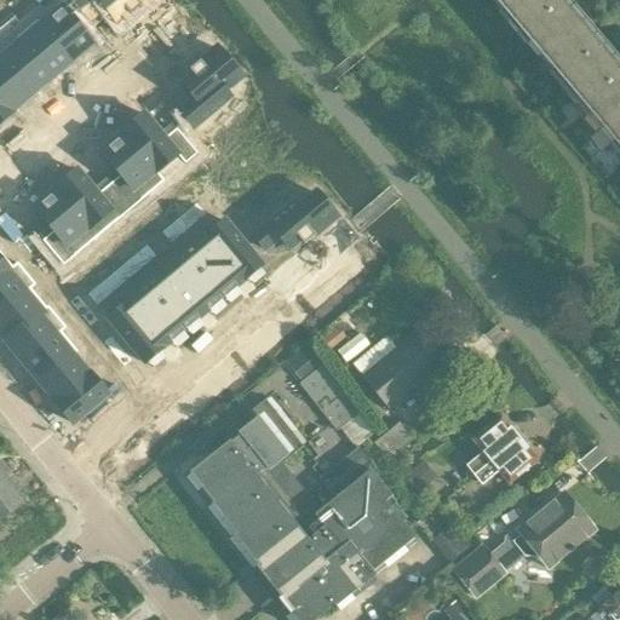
[(78,0),(75,3),(89,19),(103,6),(115,21),(126,12),(130,17),(149,0),(78,0)]
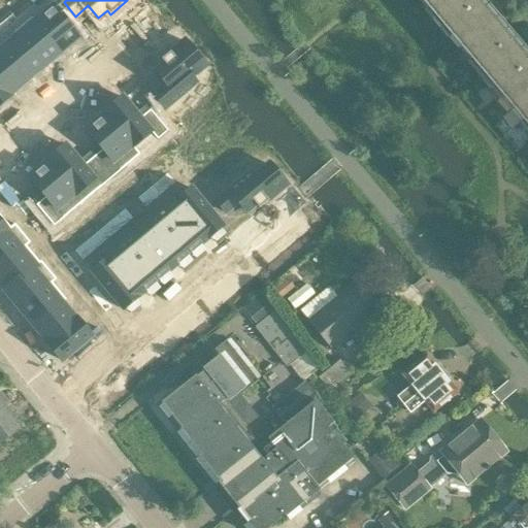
[(420,0),(444,28),(461,48),(462,50),(487,78),(488,79),(513,109),(514,109),(527,127),(527,63),(519,53),(523,48),(514,38),(509,42),(493,22),(497,19),(496,19),(488,8),(486,5),(482,9),(473,0),(420,0)]
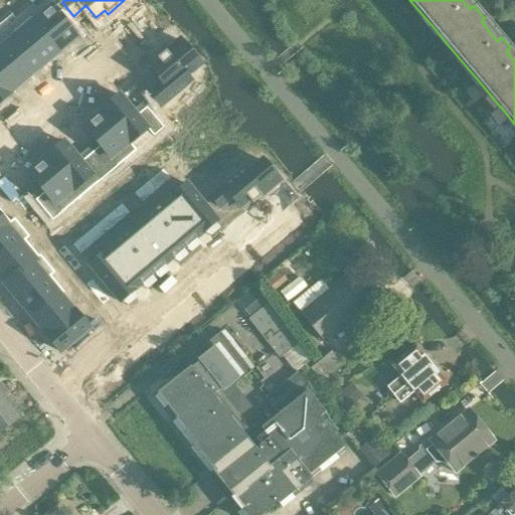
[(33,21),(58,52),(76,38),(50,7),(33,21)]
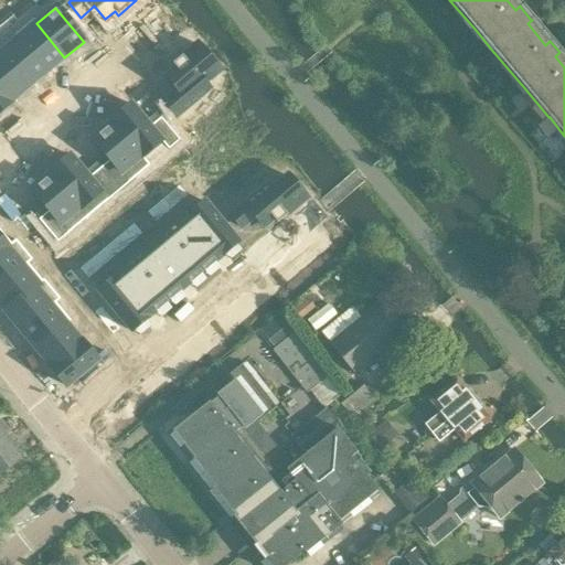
[(33,19),(13,35),(17,40),(18,39),(46,73),(64,57),(36,23),(33,19)]
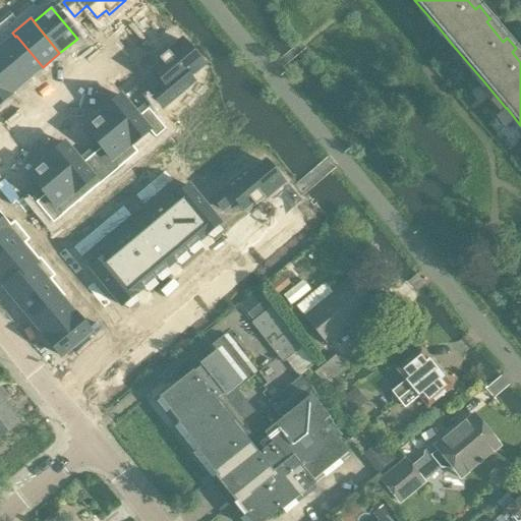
[(0,49),(0,50),(25,81),(43,67),(16,36),(15,37),(0,49)]
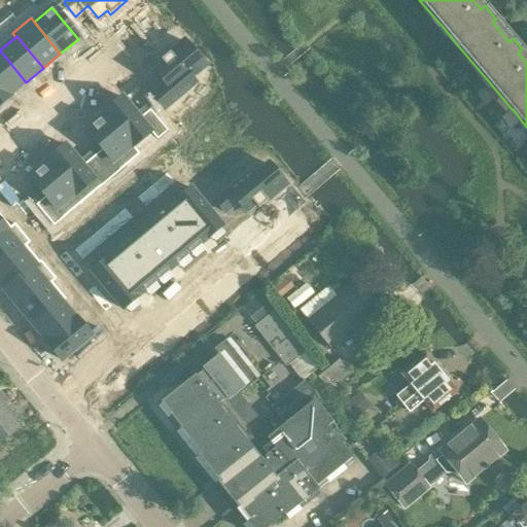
[(165,84),(152,95),(164,109),(177,99),(195,83),(190,79),(204,67),(183,42),(161,61),(164,65),(154,72),(165,84)]
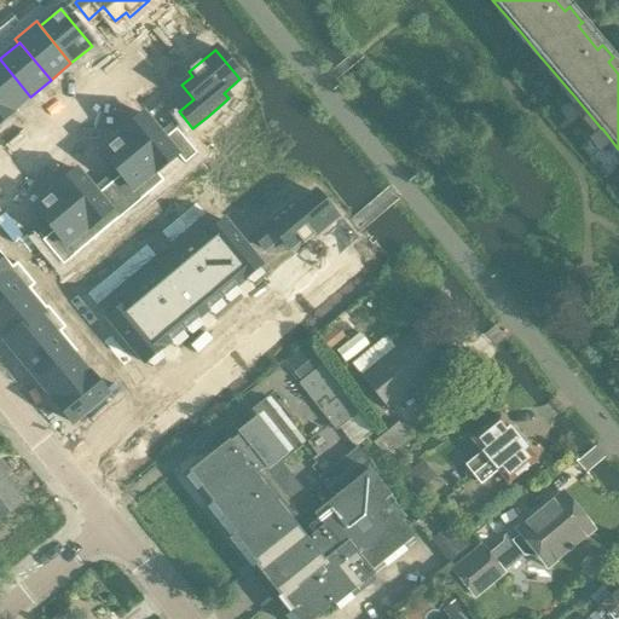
[(0,58),(0,100),(11,114),(30,97),(0,59),(0,58)]
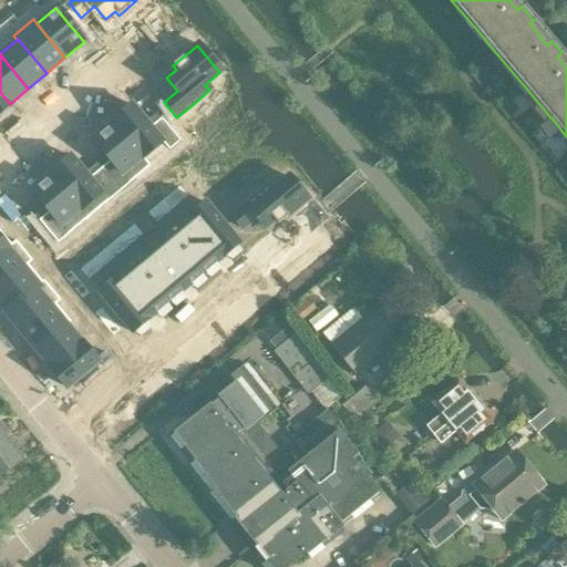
[(0,111),(10,104),(0,92),(0,111)]
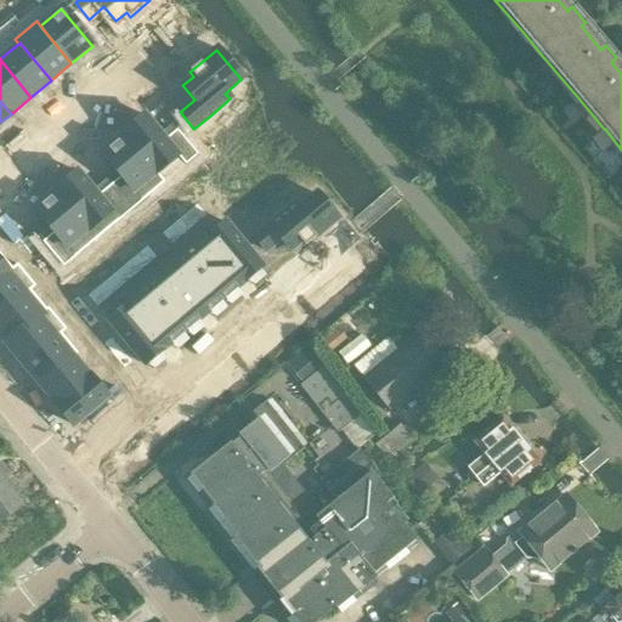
[(145,116),(123,135),(156,174),(156,173),(176,156),(185,165),(197,156),(176,130),(165,140),(145,116)]
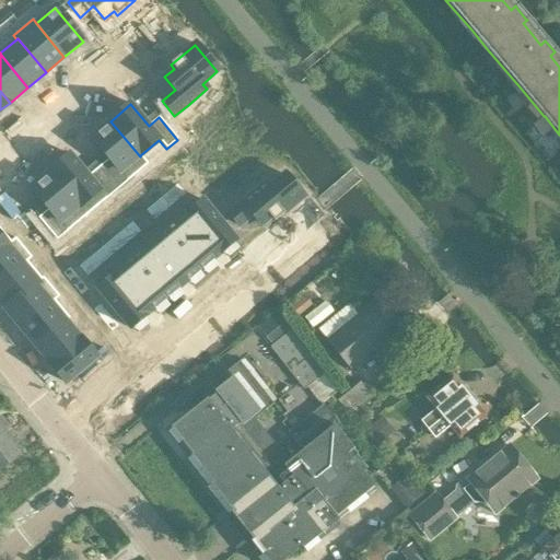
[(111,121),(90,138),(108,160),(98,168),(117,190),(148,165),(140,155),(140,156),(111,121)]
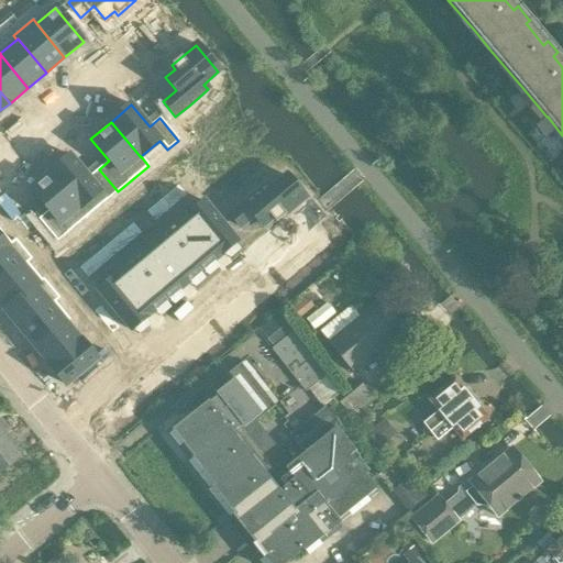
[(70,155),(50,173),(87,217),(118,191),(99,169),(88,178),(84,173),(70,155)]
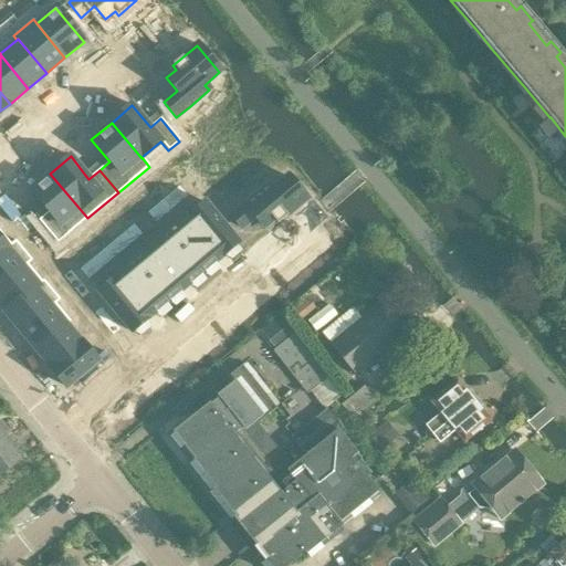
[(50,174),(30,190),(44,207),(49,212),(39,221),(58,243),(87,218),(50,174)]
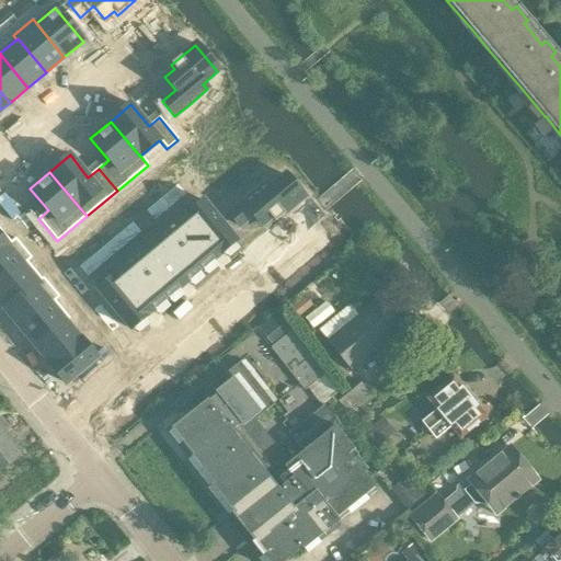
[(242,204),(229,215),(239,227),(252,216),(262,227),(271,219),(274,222),(304,198),(285,175),(268,190),(265,185),(242,204)]
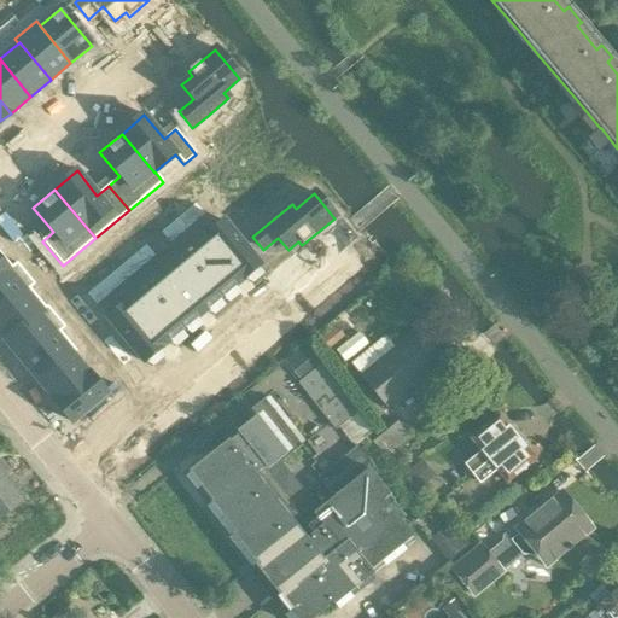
[(196,204),(187,211),(196,222),(204,215),(196,204)]
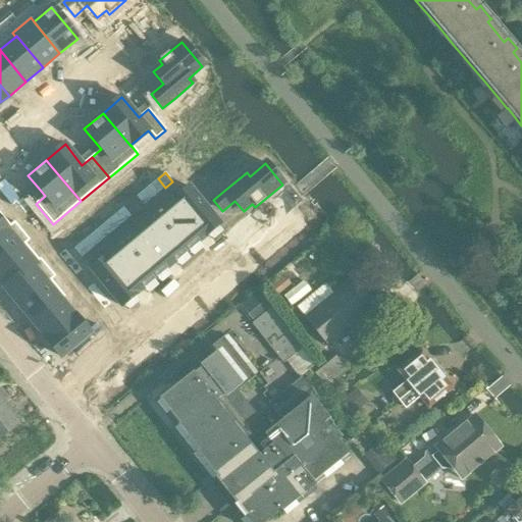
[(158,178),(150,185),(158,194),(165,188),(158,178)]
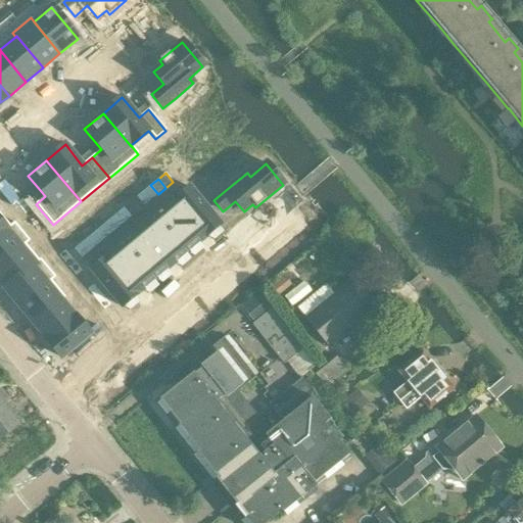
[(150,185),(143,191),(151,200),(158,194),(150,185)]
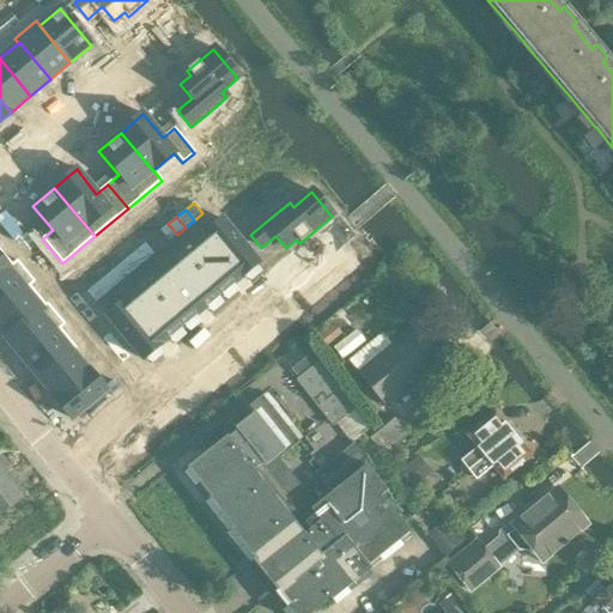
[(220,219),(105,315),(143,360),(258,265),(220,219)]
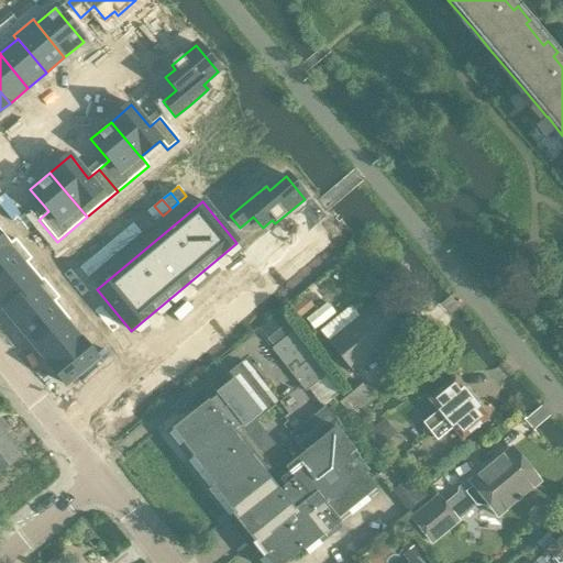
[(154,206),(146,212),(155,222),(163,216),(154,206)]
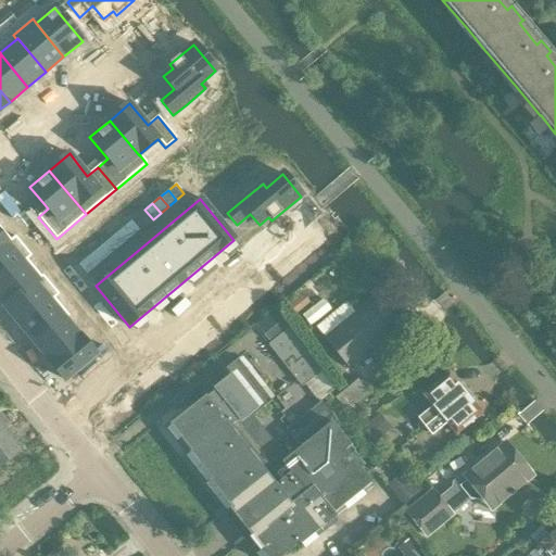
[(26,228),(33,223),(23,211),(16,217),(26,228)]
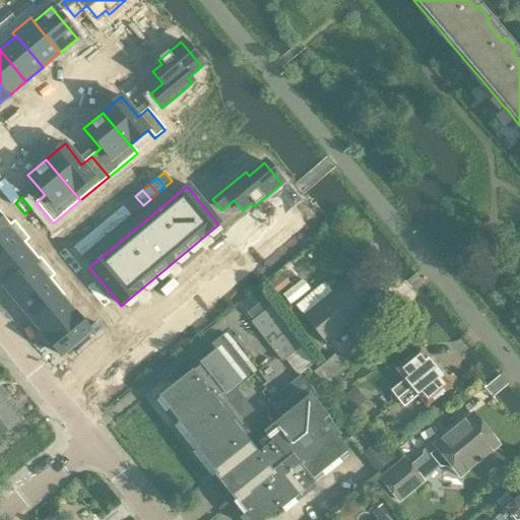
[(123,206),(73,248),(80,257),(131,215),(123,206)]
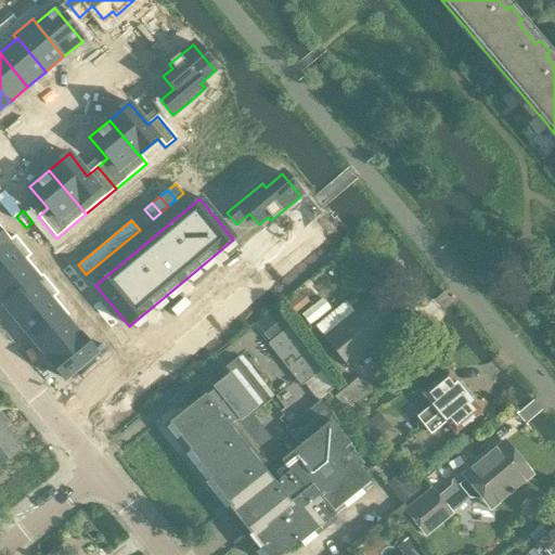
[(44,226),(37,231),(47,242),(53,236),(44,226)]
